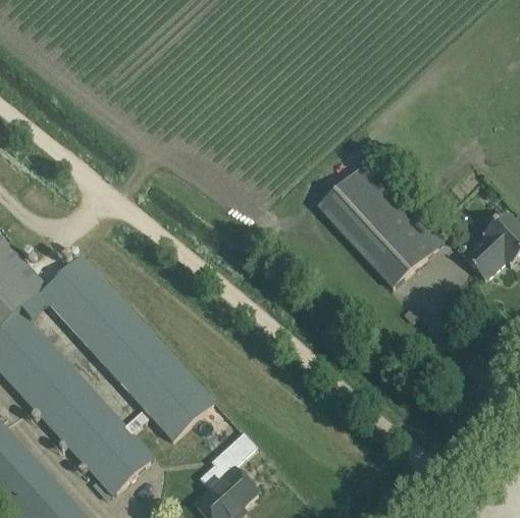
[(361,167),(316,208),(391,290),(435,248),(361,167)]
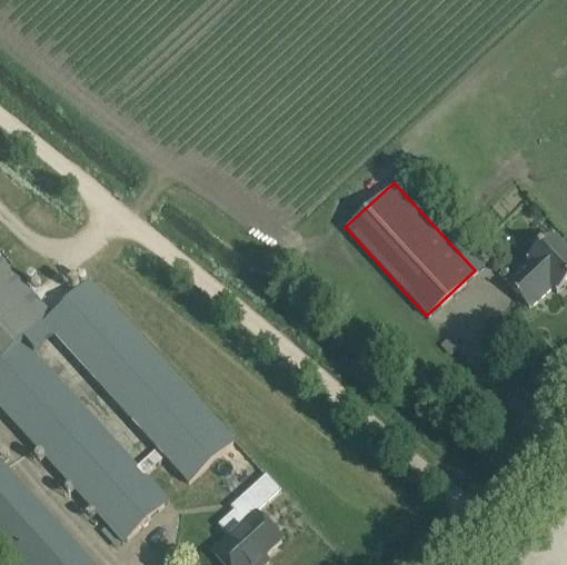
[(555,291),(566,279),(566,251),(551,234),(524,259),(526,260),(503,283),(527,308),(550,287),(555,291)]
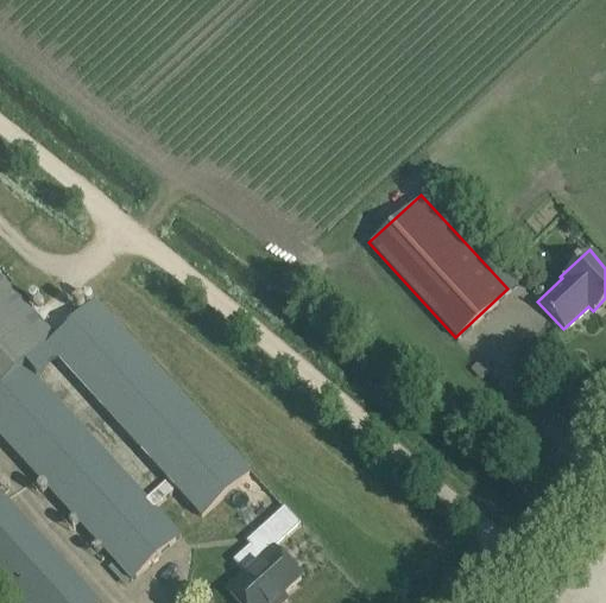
[(0,379),(21,360),(43,341),(51,332),(0,274),(0,379)]
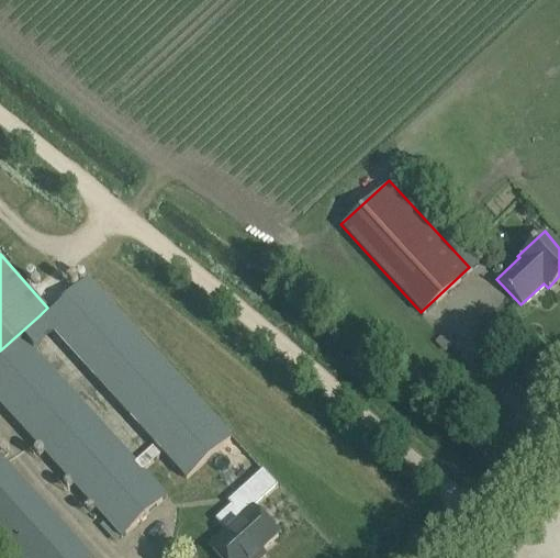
[(85,274),(47,308),(40,315),(154,439),(134,458),(20,333),(0,350),(0,401),(121,533),(166,492),(143,467),(163,448),(186,473),(231,433),(85,274)]
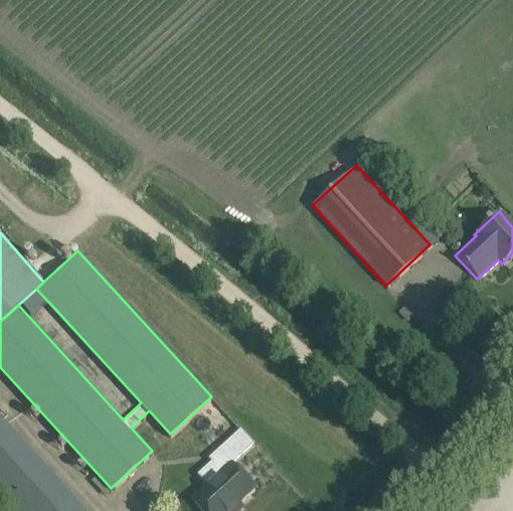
[(206,484),(189,499),(200,510),(228,510),(253,488),(220,453),(197,474),(206,484)]
